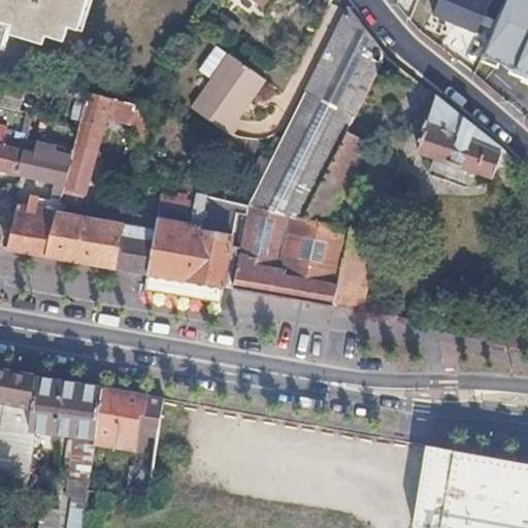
[(0,0),(0,21),(7,23),(4,32),(35,41),(37,33),(57,39),(62,24),(70,27),(78,0),(0,0)]
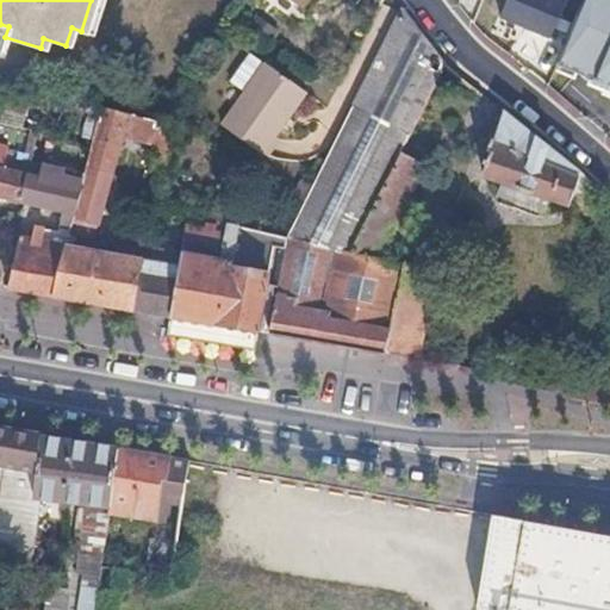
[(609,0),(586,0),(555,74),(609,94),(609,0)]
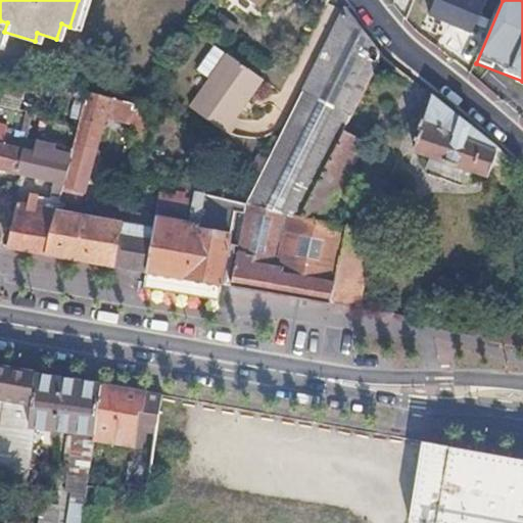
[(258,173),(244,201),(235,251),(228,285),(326,302),(332,278),(344,226),(319,220),(334,190),(314,180),(333,141),(341,145),(386,57),(379,51),(342,5),(341,7),(258,173)]
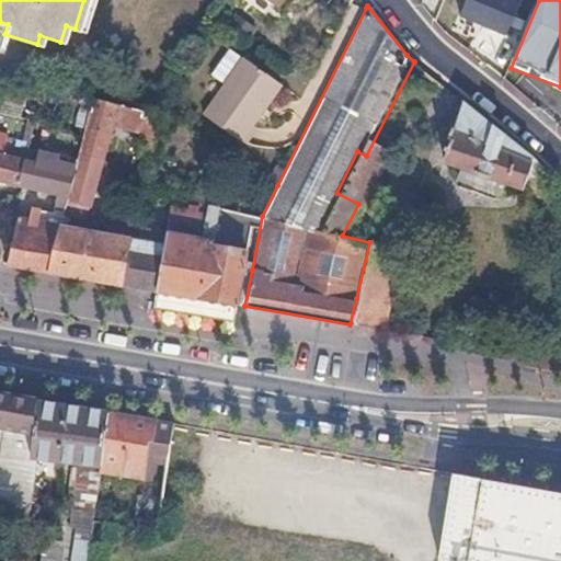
[(279,83),(241,57),(201,112),(239,140),(279,83)]
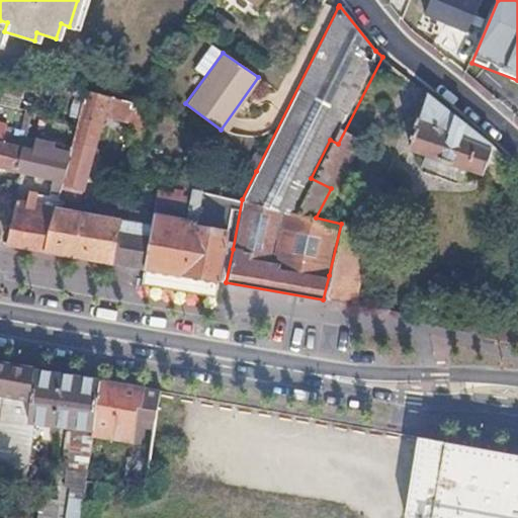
[(84,88),(84,89),(79,107),(101,113),(130,121),(135,105),(135,102),(84,88)]
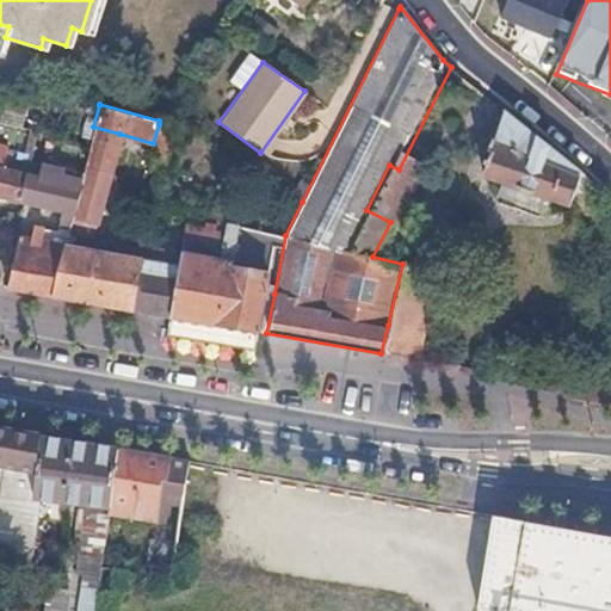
[(579,172),(504,110),(481,172),(482,176),(565,204),(568,203),(572,193),(579,172)]
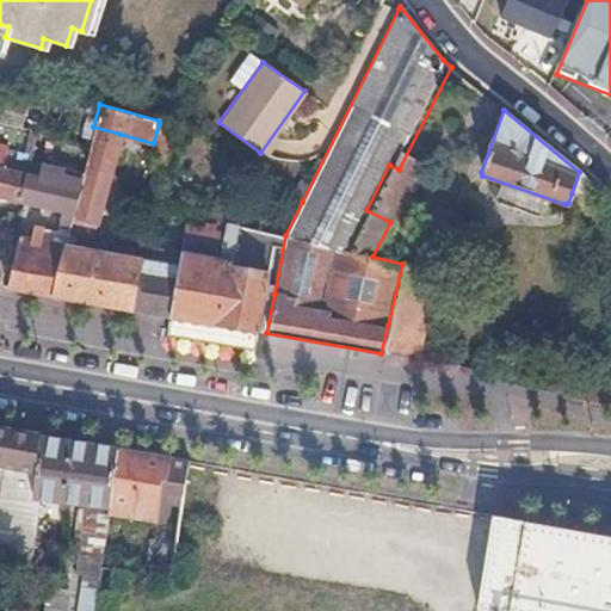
[(159,124),(153,143),(150,168),(162,171),(170,127),(159,124)]
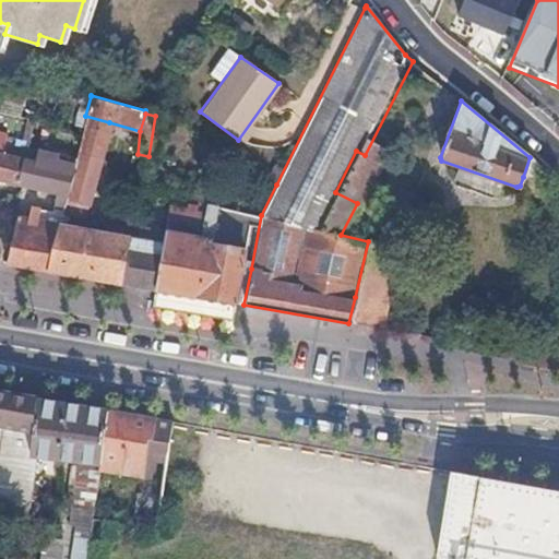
[(109,122),(85,116),(73,159),(71,168),(72,169),(66,195),(63,194),(62,200),(64,200),(61,211),(83,217),(109,122)]
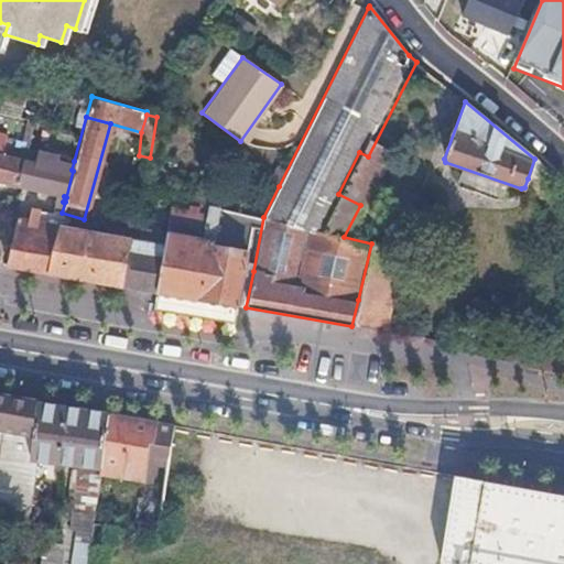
[(24,149),(2,144),(0,152),(0,153),(22,159),(24,149)]
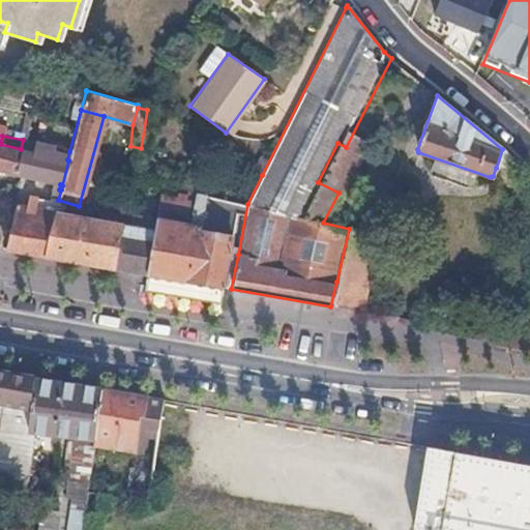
[(69,151),(23,140),(21,149),(67,159),(69,151)]
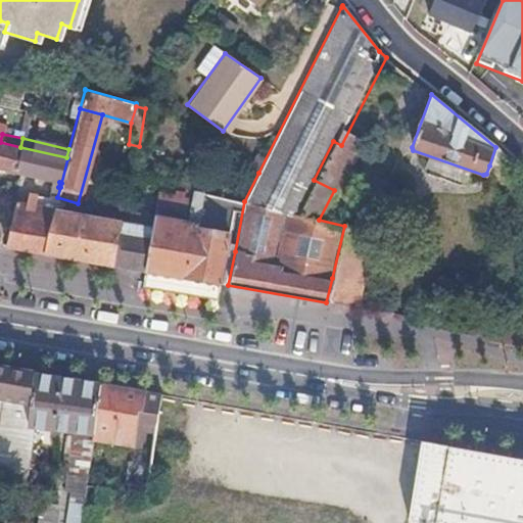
[(0,142),(0,168),(59,182),(61,183),(67,158),(66,157),(20,147),(0,142)]
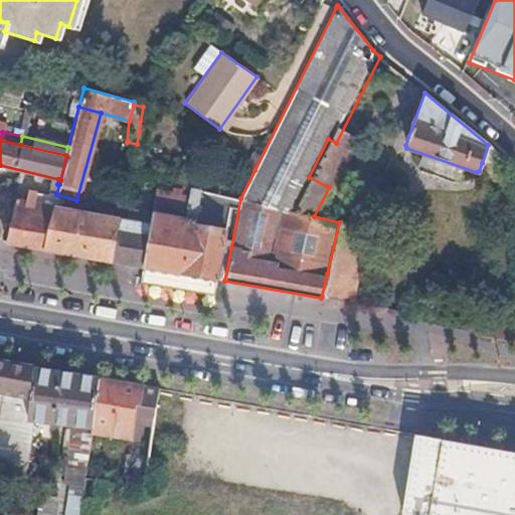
[(495,152),(488,145),(482,163),(490,166),(493,159),(495,152)]
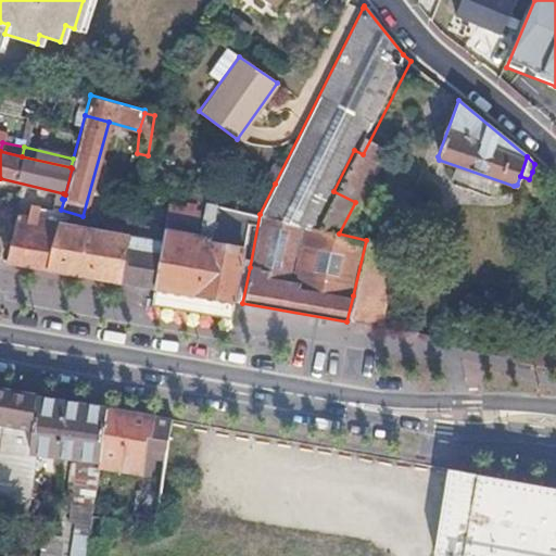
[(225,186),(210,182),(207,192),(223,196),(225,186)]
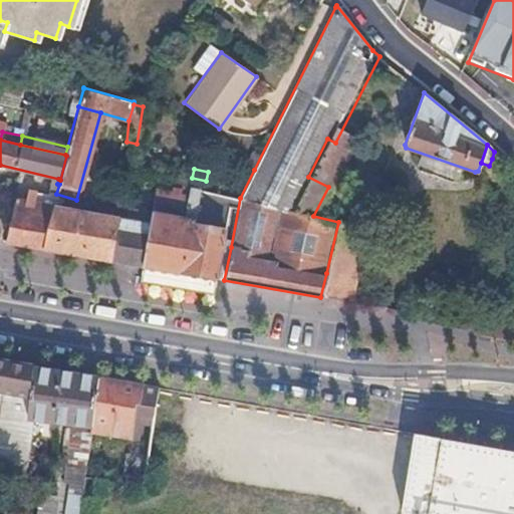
[(149,223),(141,265),(139,280),(164,285),(192,290),(194,275),(214,278),(224,229),(230,204),(203,198),(197,224),(182,221),(183,216),(186,204),(193,206),(197,187),(189,185),(157,177),(151,210),(151,212),(149,223)]
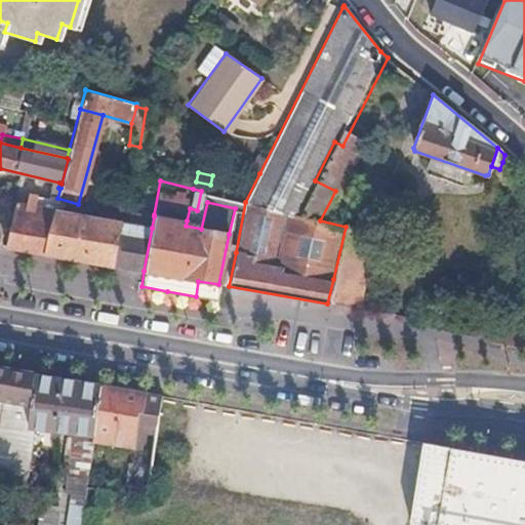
[(56,202),(28,198),(27,205),(53,210),(56,202)]
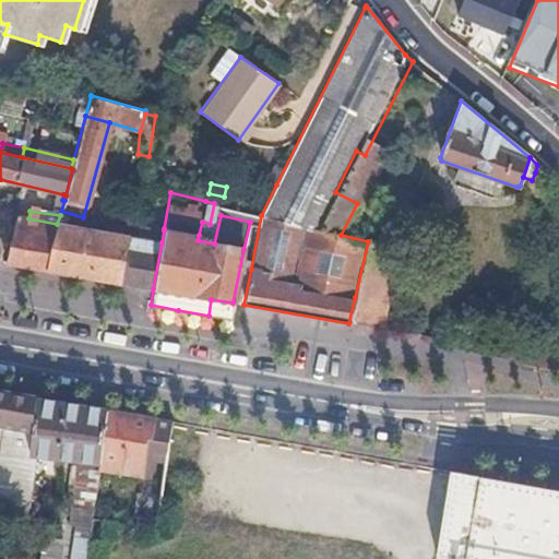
[(28,218),(15,215),(3,263),(45,270),(57,224),(28,218)]
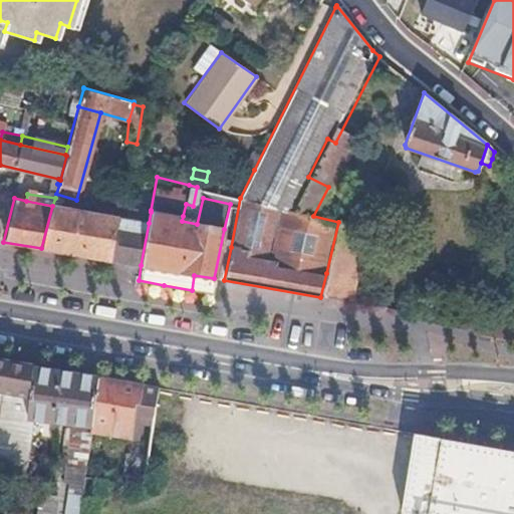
[(126,219),(52,206),(41,248),(141,265),(149,223),(126,219)]
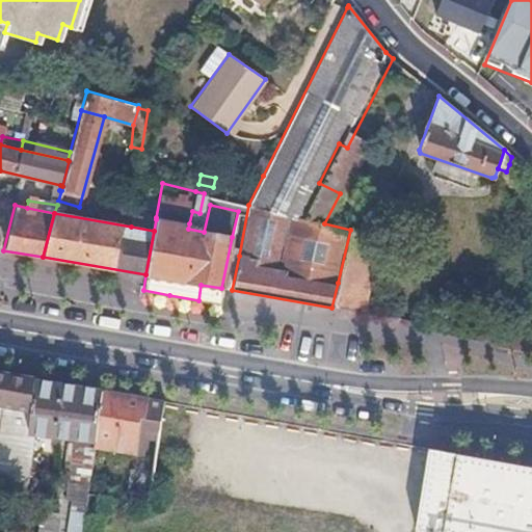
[(156,219),(133,215),(131,227),(154,231),(156,219)]
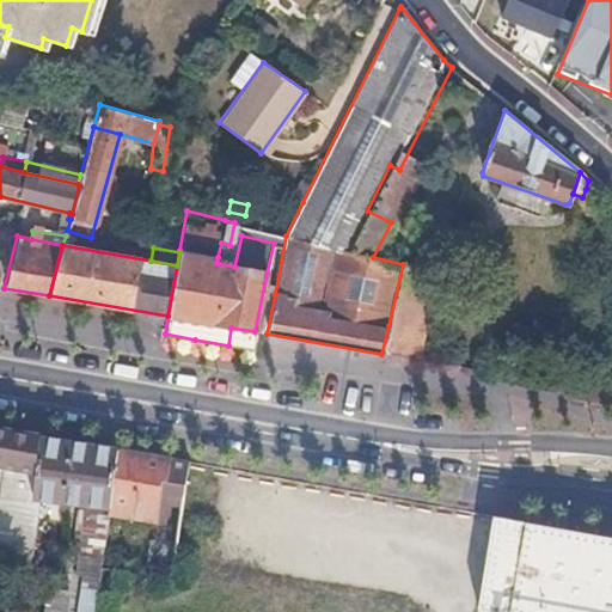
[(403,263),(403,264),(389,325),(381,354),(416,360),(436,273),(403,263)]
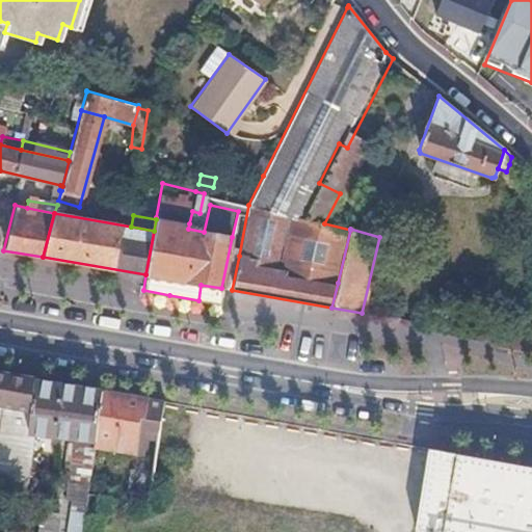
[(34,380),(0,373),(0,404),(7,406),(31,409),(34,380)]
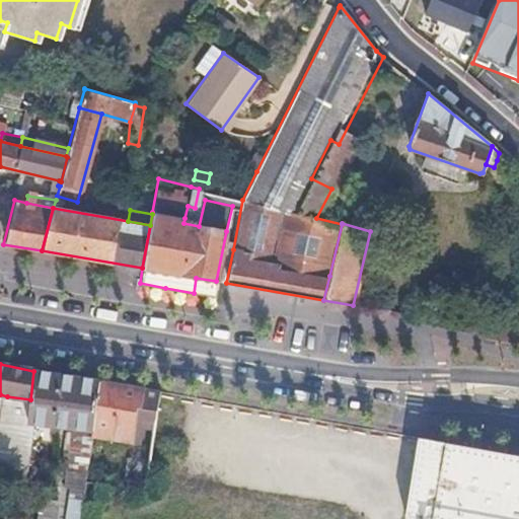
[(99,382),(33,371),(30,399),(27,422),(30,422),(71,429),(92,432),(99,382)]
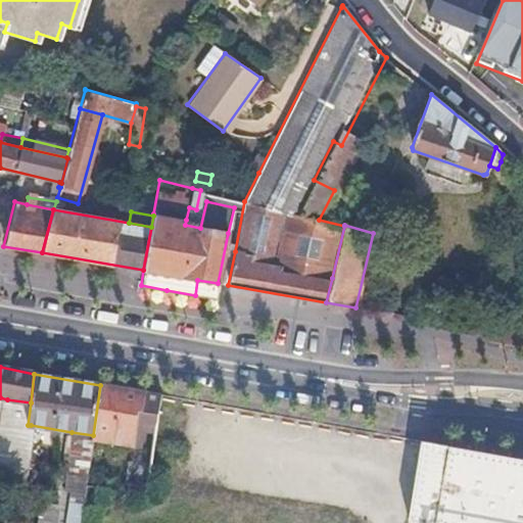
[(144,393),(100,385),(93,435),(92,440),(133,445),(135,429),(137,411),(140,411),(144,393)]
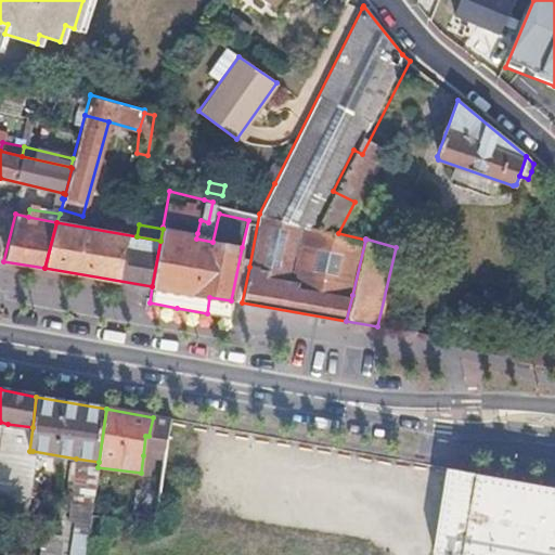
[(149,436),(145,436),(143,455),(162,459),(169,420),(153,417),(149,436)]
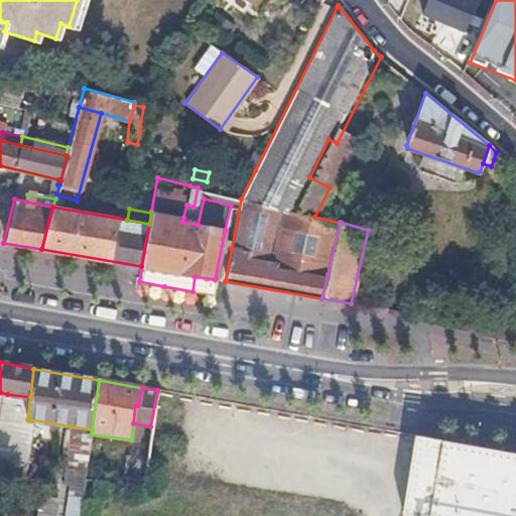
[(92,429),(71,426),(63,487),(70,487),(65,515),(79,515),(81,507),(85,477),(91,434),(92,429)]
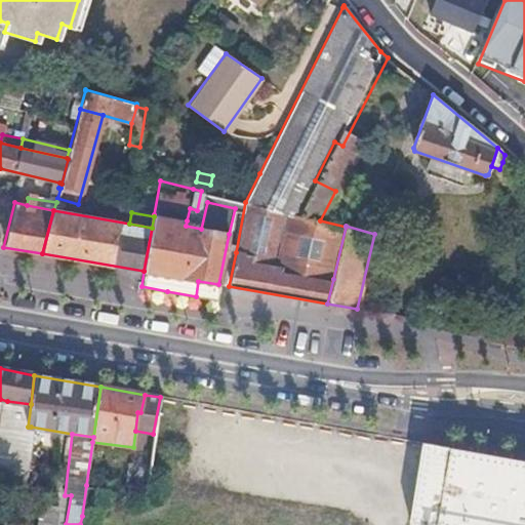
[(524,524),(524,461),(470,452),(422,444),(408,524),(524,524)]
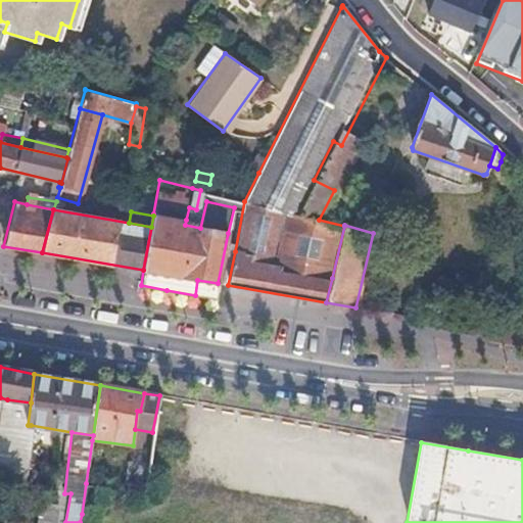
[(148,467),(127,465),(125,480),(124,487),(145,489),(148,467)]
